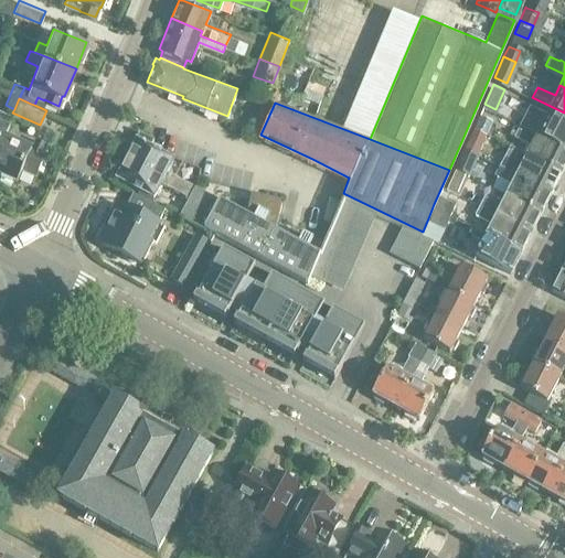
[(564,118),(533,103),(528,114),(524,113),(520,121),(564,143),(564,118)]
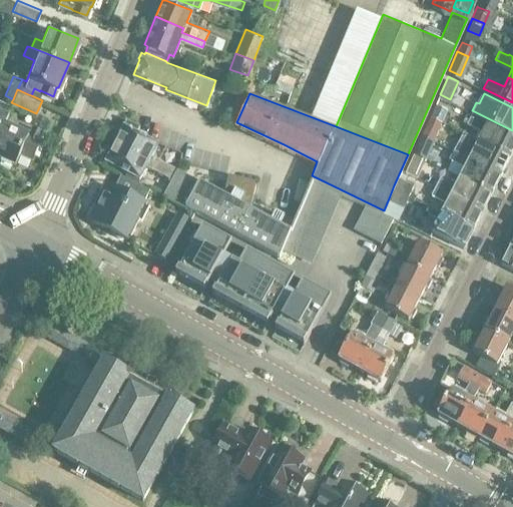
[(431,111),(442,117),(447,105),(436,101),(431,111)]
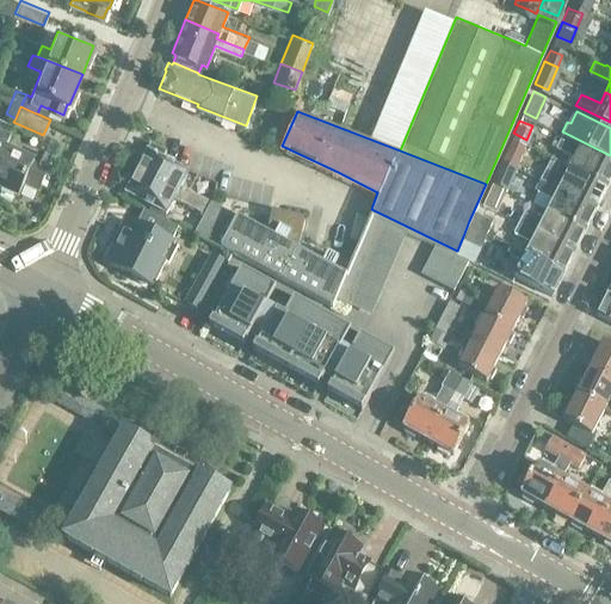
[(0,154),(5,143),(11,130),(0,125),(0,154)]
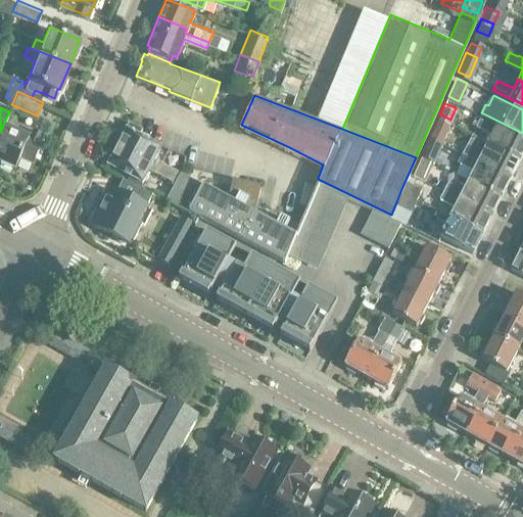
[(491,131),(488,138),(520,154),(522,148),(522,133),(481,112),(478,118),(474,115),(472,121),(476,123),(491,131)]
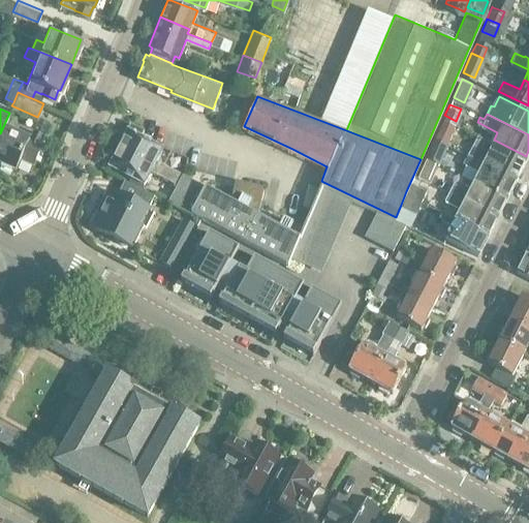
[(456,121),(444,115),(439,127),(449,132),(456,121)]
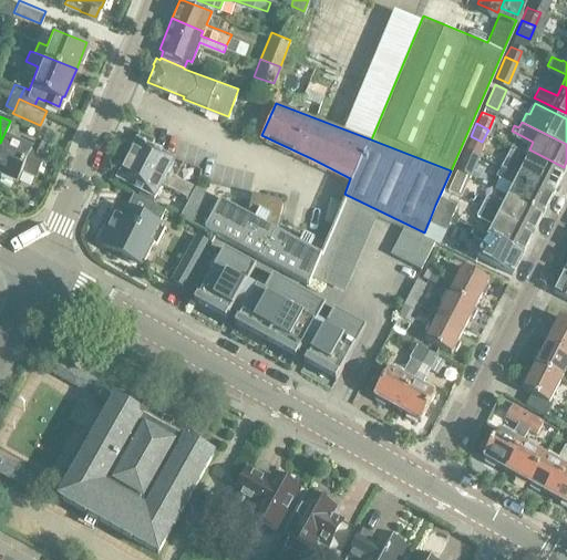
[(152,141),(154,135),(140,128),(129,149),(151,161),(153,166),(152,168),(160,172),(164,172),(171,172),(172,170),(167,168),(175,153),(152,141)]
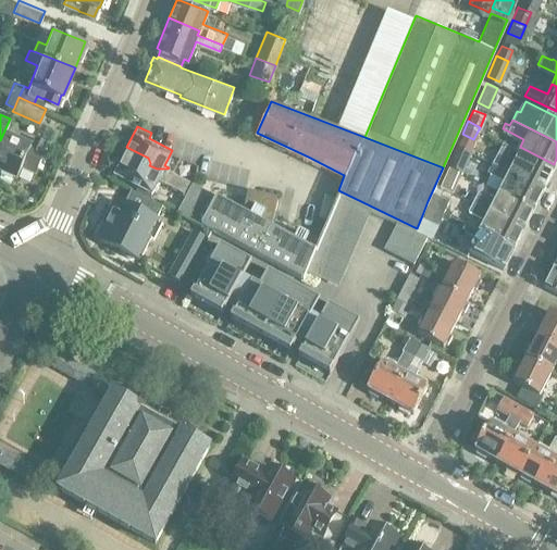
[(4,130),(0,140),(0,167),(16,175),(22,163),(35,169),(45,148),(41,147),(45,139),(34,134),(31,142),(4,130)]
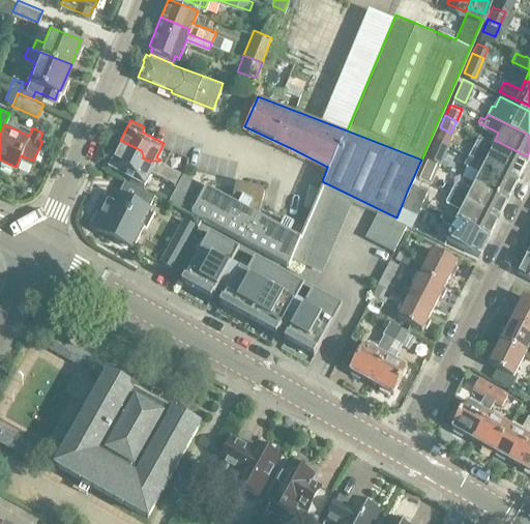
[(494,141),(490,139),(478,134),(469,151),(484,159),(518,176),(527,156),(495,140),(494,141)]
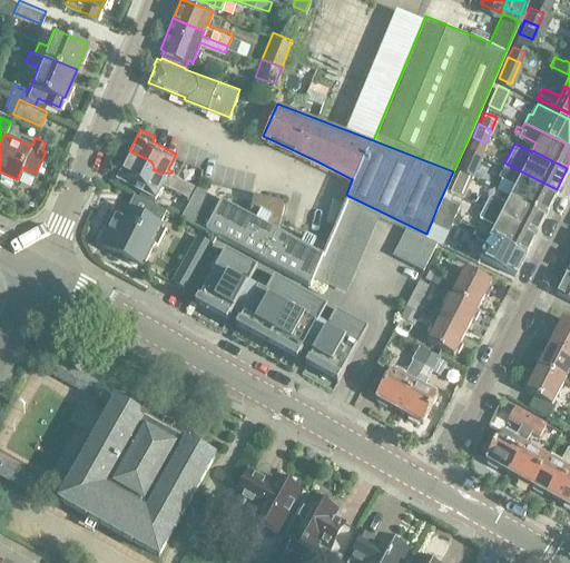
[(461,167),(472,173),(481,152),(469,147),(461,167)]
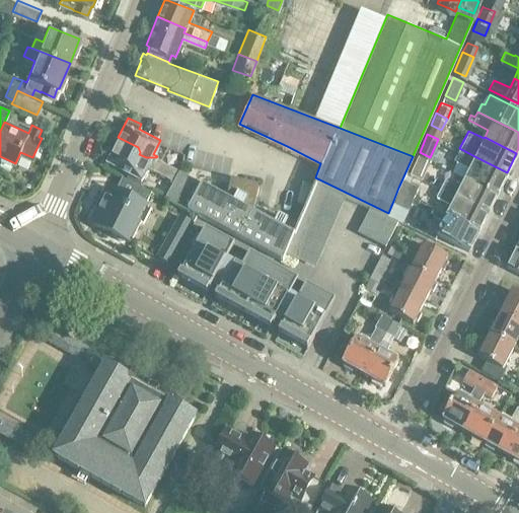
[(138,147),(118,137),(106,159),(141,177),(148,164),(160,170),(165,161),(157,156),(156,157),(150,157),(146,157),(139,154),(140,152),(138,147)]
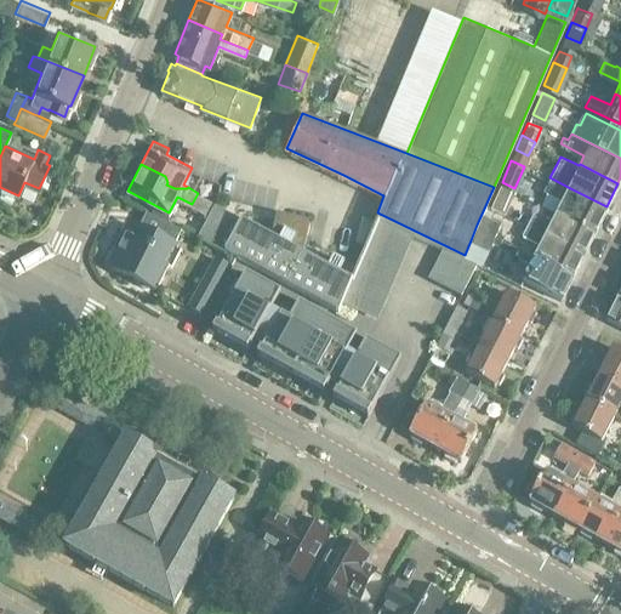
[(563,198),(557,209),(596,228),(607,206),(568,187),(550,177),(543,188),(563,198)]
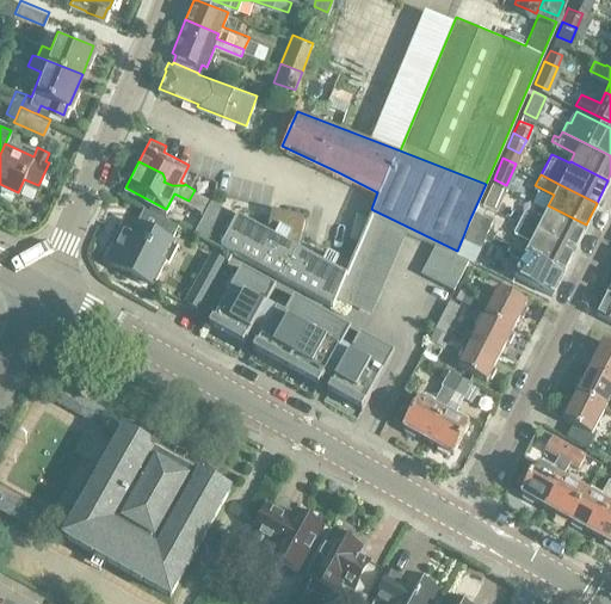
[(506,185),(494,179),(485,201),(497,207),(506,185)]
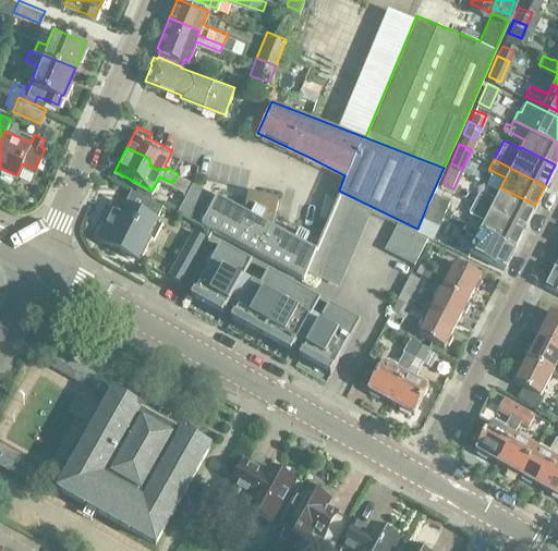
[(178,173),(172,183),(186,191),(192,181),(178,173)]
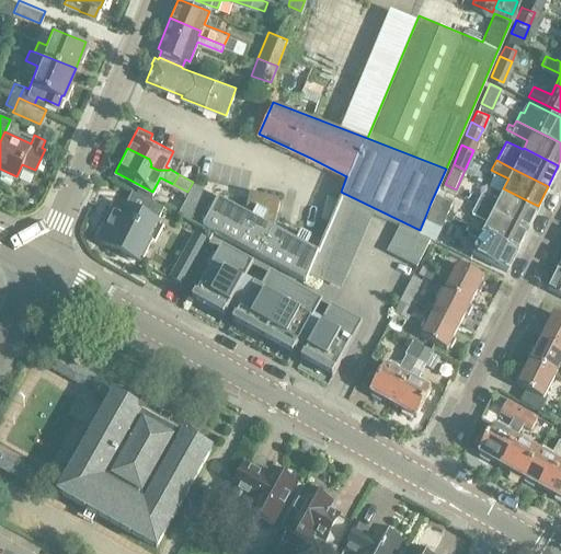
[(305,278),(308,270),(318,247),(306,241),(310,232),(301,227),(296,237),(274,224),(275,218),(279,197),(249,189),(245,209),(217,194),(217,195),(193,182),(187,192),(178,210),(205,224),(305,278)]
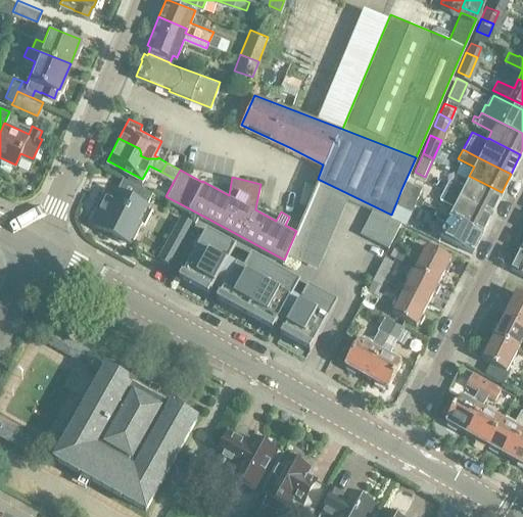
[(89,220),(131,241),(141,221),(144,223),(153,206),(146,202),(152,189),(123,175),(116,187),(107,183),(89,220)]
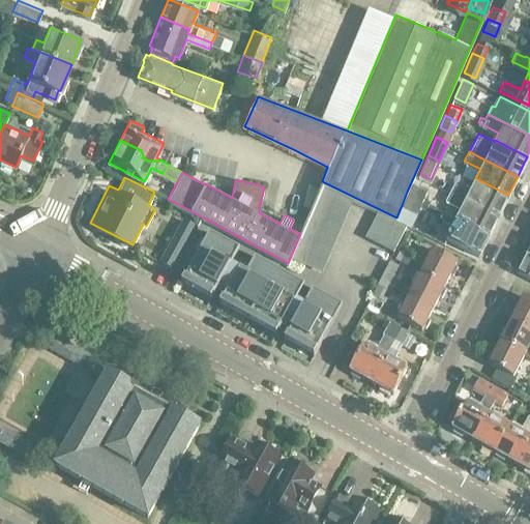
[(454,180),(449,188),(499,213),(508,195),(475,178),(470,188),(454,180)]
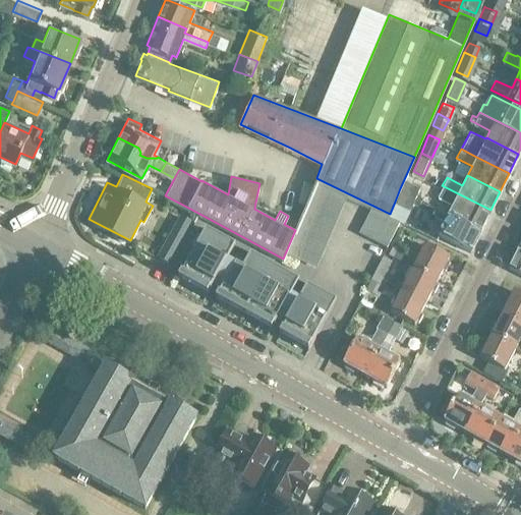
[(405,177),(400,188),(414,195),(420,183),(405,177)]
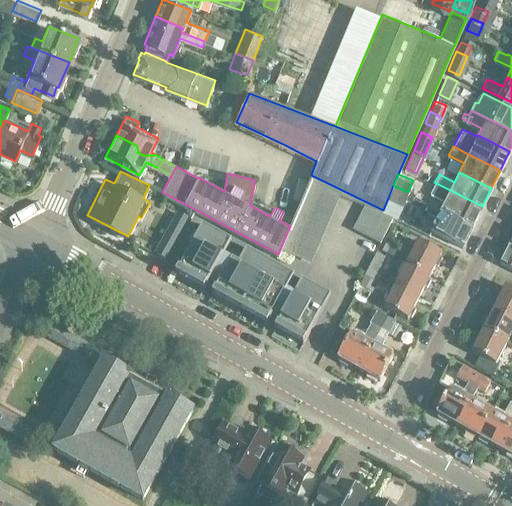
[(322,182),(311,177),(290,226),(281,247),(292,251),(322,182)]
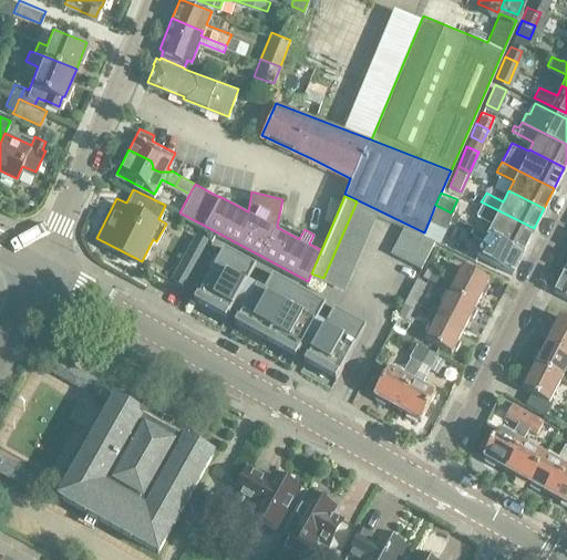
[(487,231),(523,249),(534,228),(481,201),(476,211),(493,220),(487,230),(487,231)]
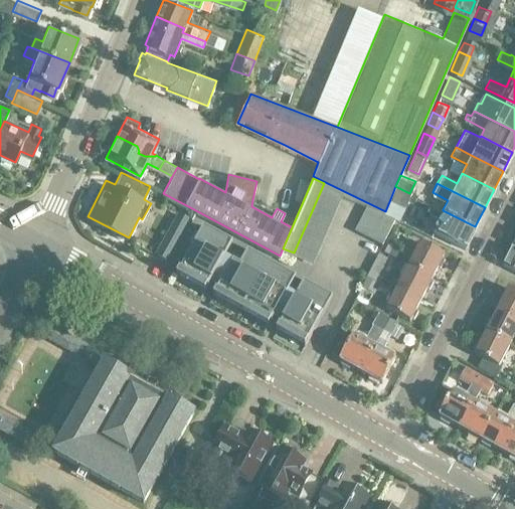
[(409,193),(395,186),(390,199),(404,205),(409,193)]
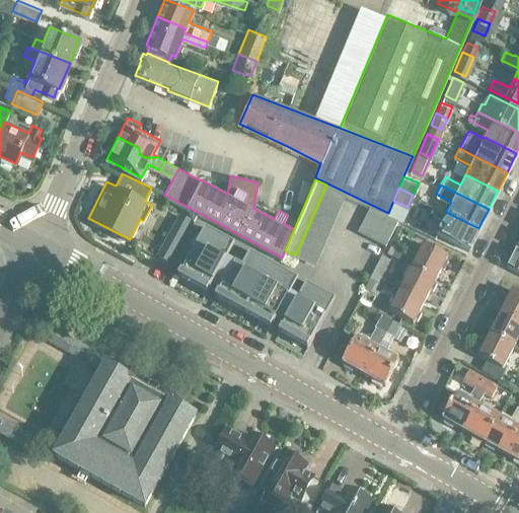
[(437,230),(468,246),(469,246),(478,228),(446,212),(446,211),(436,206),(433,212),(443,217),(437,230)]
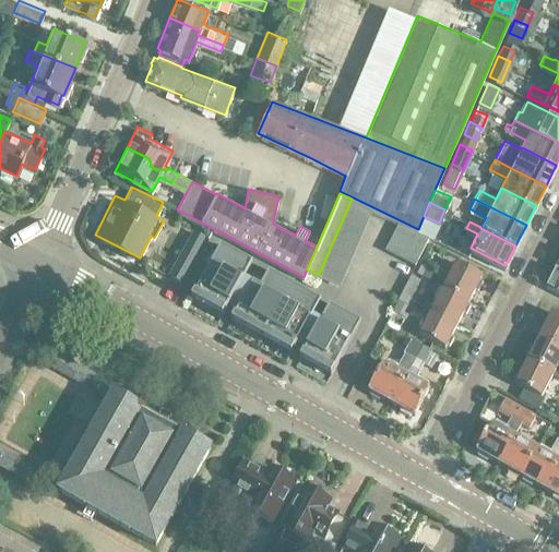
[(428,235),(418,229),(404,256),(415,261),(428,235)]
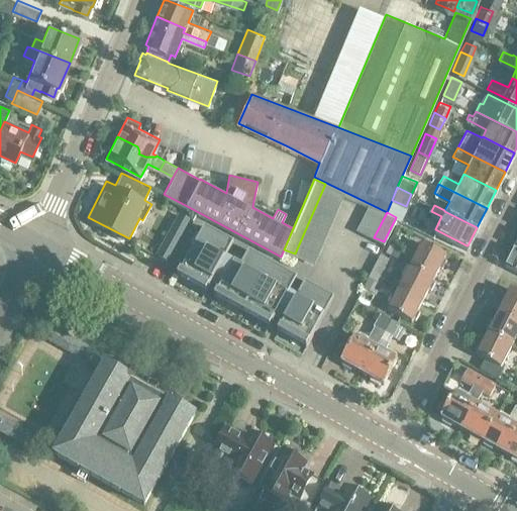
[(157,251),(170,259),(191,220),(178,213),(157,251)]
